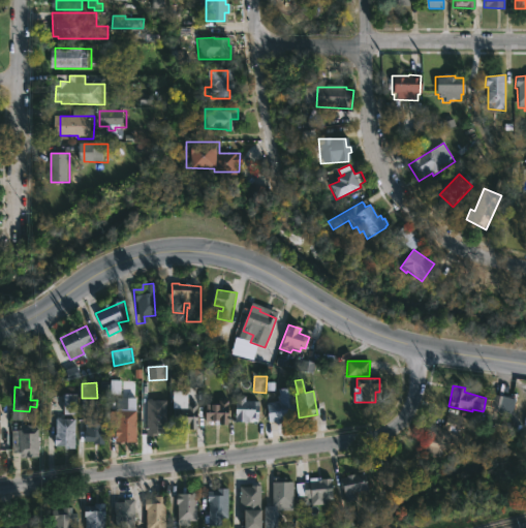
[(63,414),(63,420),(76,420),(76,449),(66,449),(66,446),(57,446),(57,413),(63,413),(63,395),(79,395),(79,414),(63,414)]
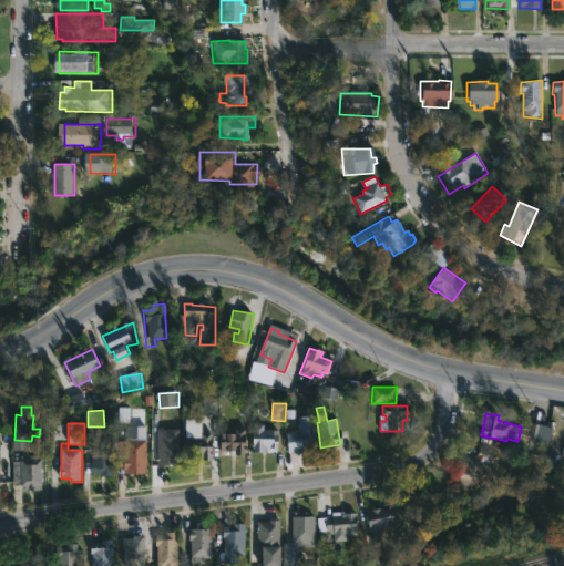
[(527,441),(552,445),(555,429),(531,424),(527,441)]
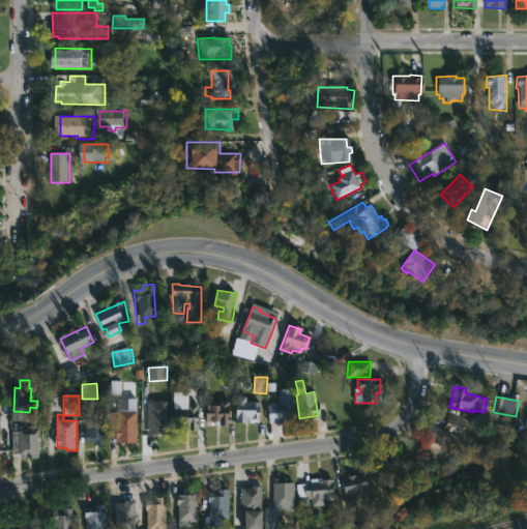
[(244,398),(244,403),(258,403),(258,421),(249,420),(249,424),(234,424),(235,398),(244,398)]
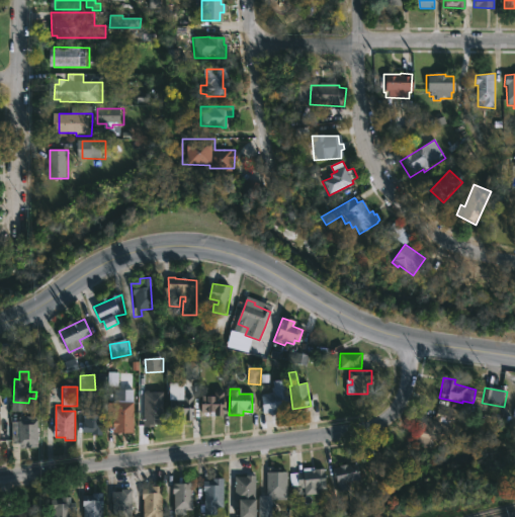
[(266,413),(261,414),(259,404),(261,404),(260,398),(277,396),(276,392),(285,391),(288,410),(266,413)]
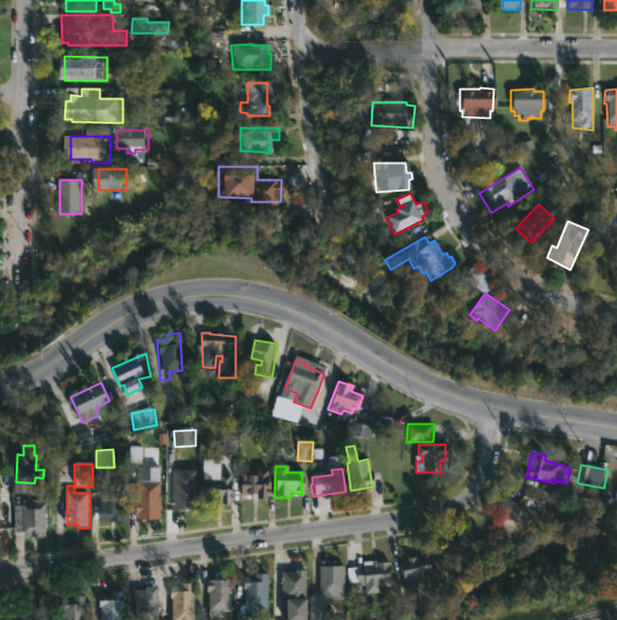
[(198,471),(198,496),(200,496),(200,511),(175,510),(176,470),(198,471)]
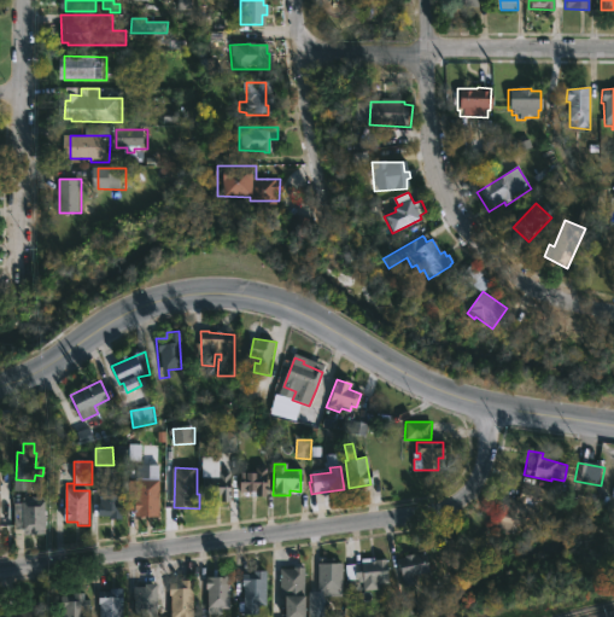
[(264,470),(263,499),(250,498),(250,495),(237,494),(238,471),(245,472),(245,475),(253,475),(253,469),(264,470)]
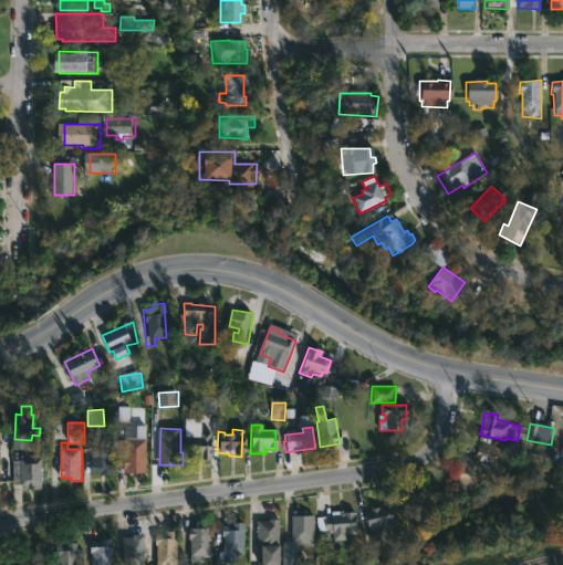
[(149,439),(148,471),(136,470),(137,467),(118,467),(120,452),(123,453),(124,431),(139,431),(138,438),(149,439)]
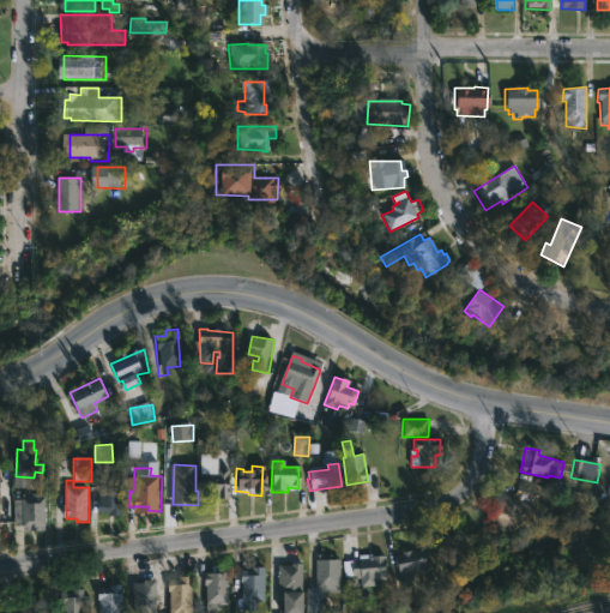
[(233,469),(233,498),(225,498),(225,502),(206,502),(206,496),(203,496),(203,470),(213,472),(213,474),(217,474),(217,469),(233,469)]
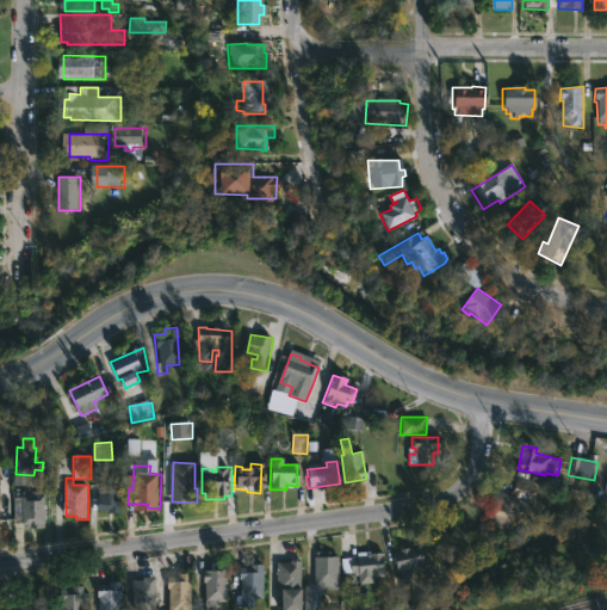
[(123,479),(122,513),(109,513),(109,510),(98,510),(100,478),(123,479)]
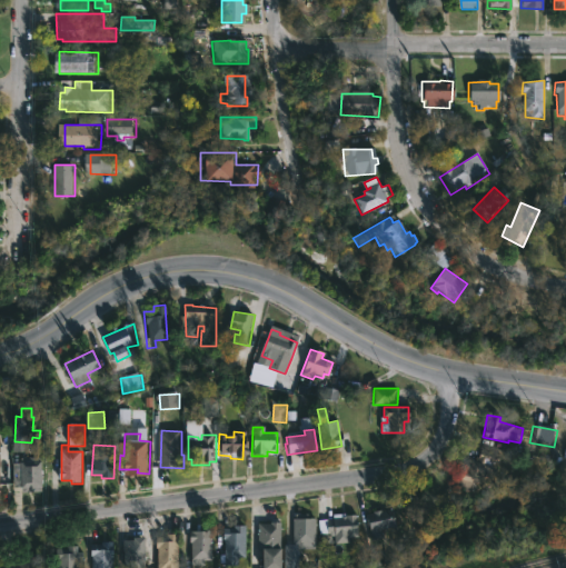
[(500,455),(498,464),(492,462),(492,465),(503,467),(497,488),(474,482),(472,488),(466,487),(465,492),(455,490),(459,469),(465,470),(468,459),(475,461),(476,456),(478,457),(480,450),(500,455)]
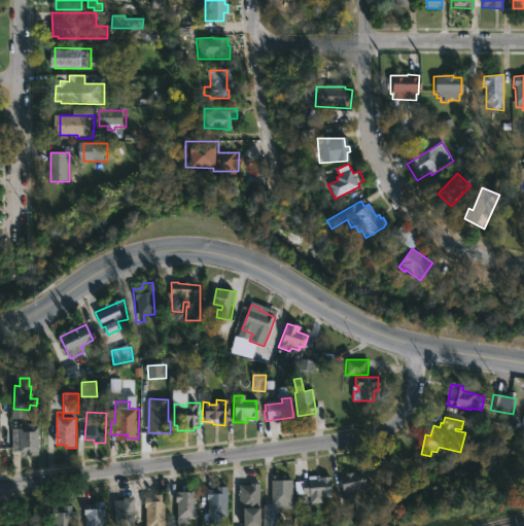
[(41,422),(41,426),(44,426),(44,455),(25,456),(25,450),(16,450),(16,423),(41,422)]
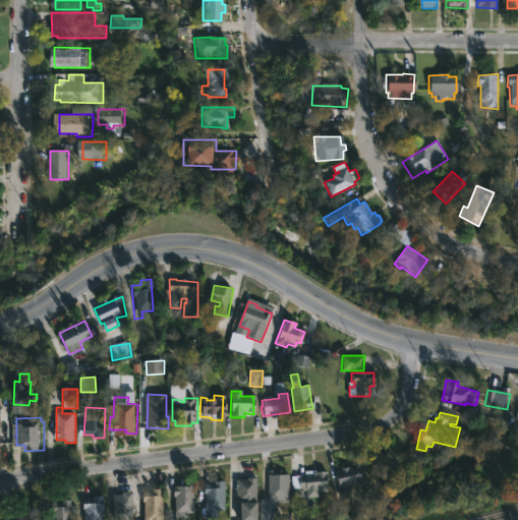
[(356,466),(359,482),(346,484),(347,493),(339,494),(338,485),(336,485),(334,470),(340,469),(340,467),(356,466)]
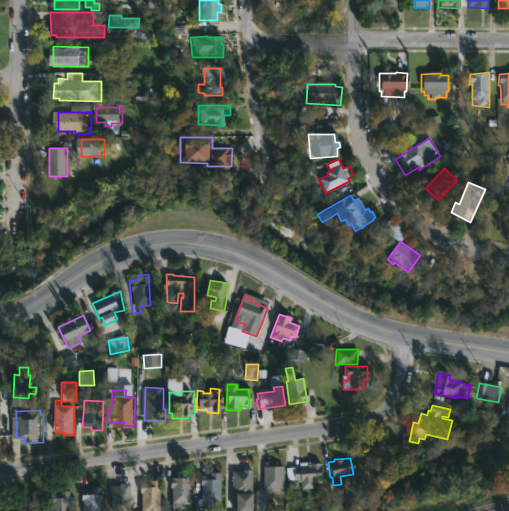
[(276,462),(276,465),(282,465),(282,493),(264,493),(265,462),(276,462)]
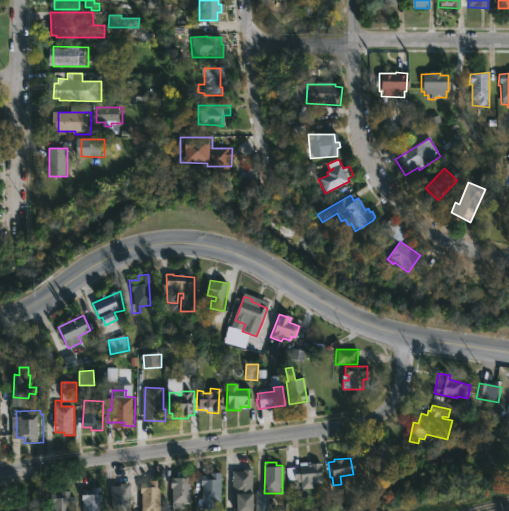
[(309,462),(310,464),(319,463),(322,482),(312,484),(312,488),(300,489),(299,482),(294,482),(294,479),(287,480),(286,468),(299,466),(299,463),(309,462)]
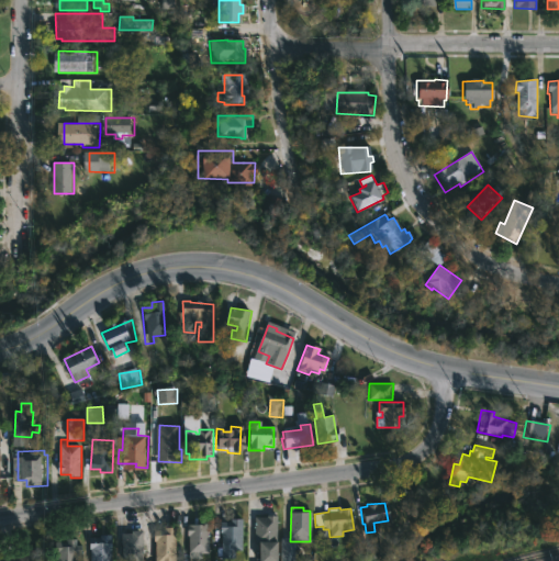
[(270,535),(270,539),(260,539),(260,537),(254,537),(254,516),(276,515),(276,535),(270,535)]
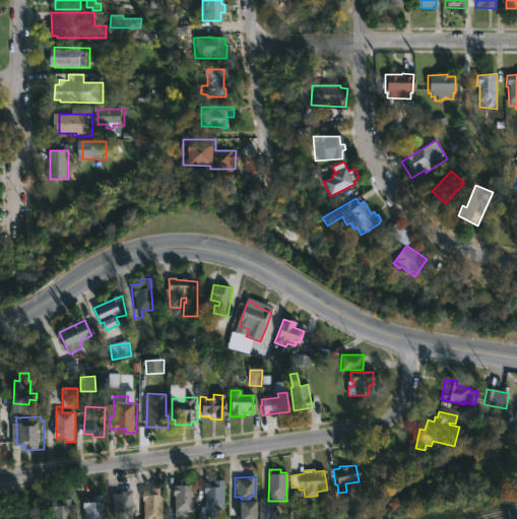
[(222,479),(222,509),(220,509),(219,516),(207,516),(207,511),(203,511),(203,493),(201,493),(201,481),(212,482),(212,479),(222,479)]
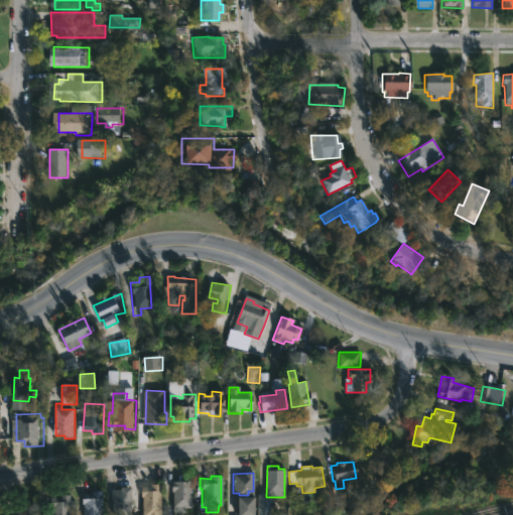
[(193,482),(193,513),(173,512),(174,492),(172,492),(172,482),(193,482)]
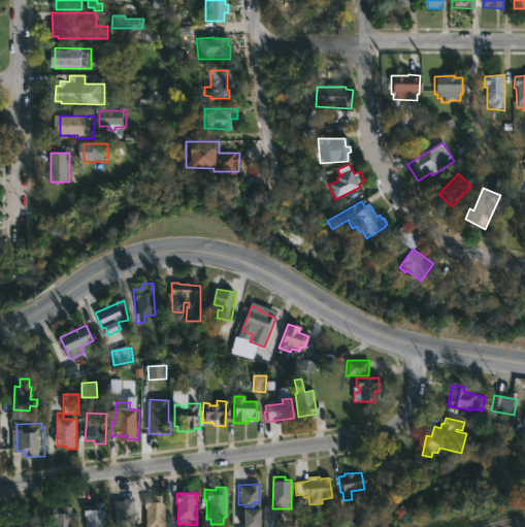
[(165,495),(165,526),(144,526),(144,498),(154,498),(154,495),(165,495)]
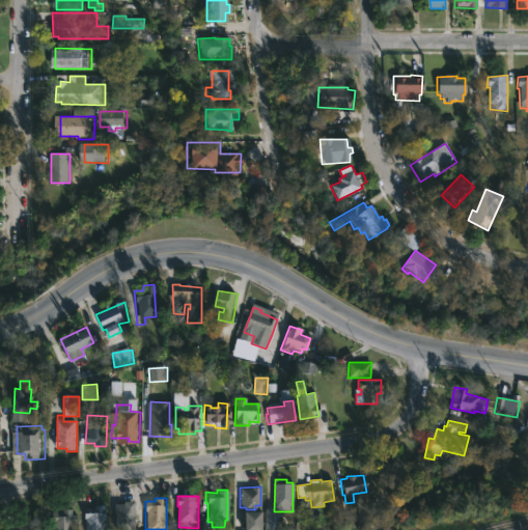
[(141,500),(141,529),(120,529),(121,515),(118,515),(118,503),(134,503),(134,500),(141,500)]
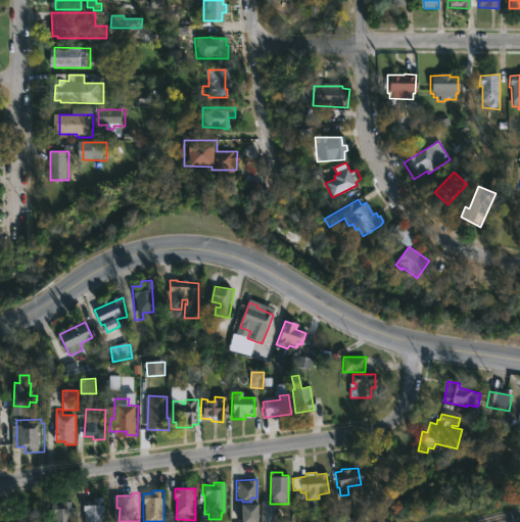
[(104,497),(104,499),(106,499),(106,521),(77,521),(77,508),(83,508),(83,501),(93,501),(93,497),(104,497)]
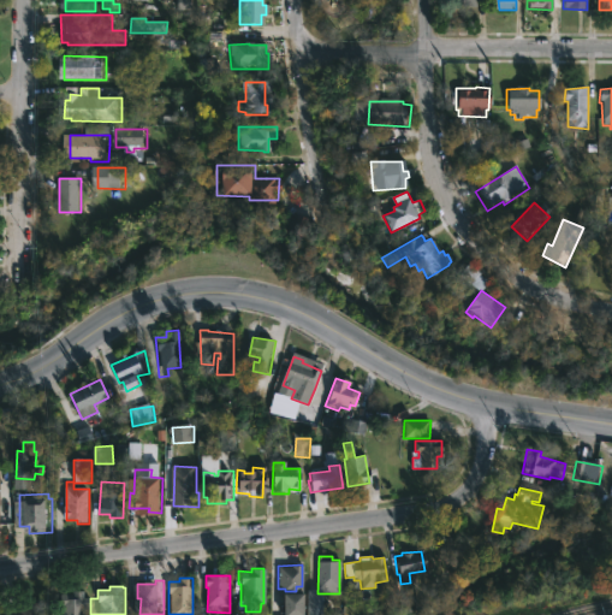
[(85,592),(85,598),(90,598),(90,608),(84,608),(84,614),(61,614),(61,592),(85,592)]
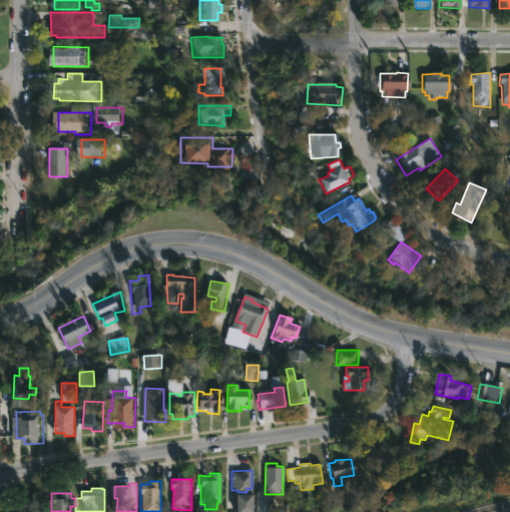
[(249,495),(249,511),(232,511),(232,494),(248,494),(249,495)]
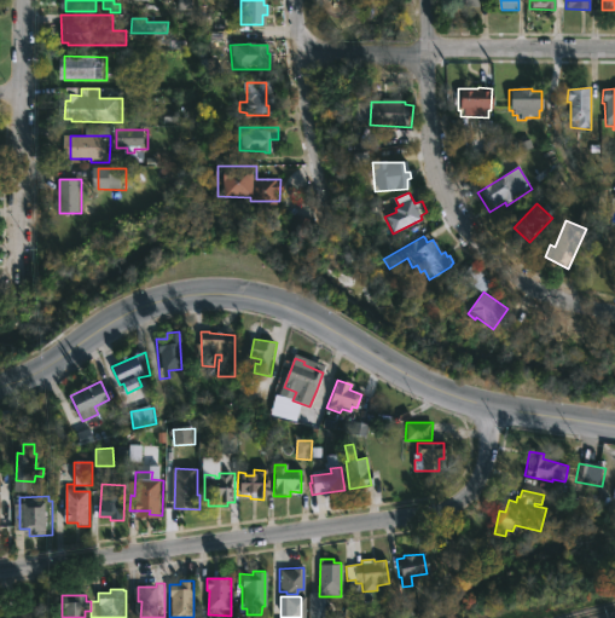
[(42,606),(42,617),(9,617),(9,612),(29,612),(29,606),(42,606)]
